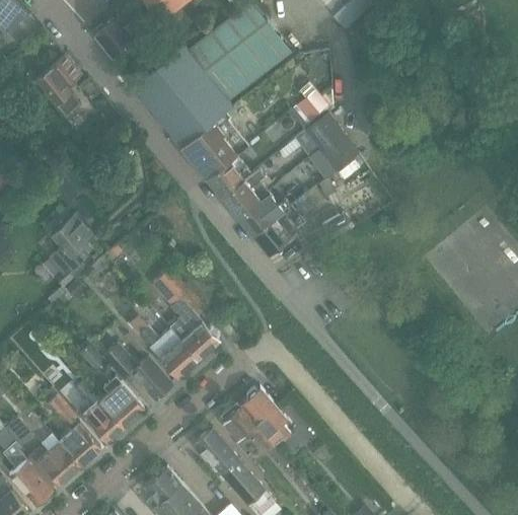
[(0,0),(0,26),(7,32),(29,14),(14,0),(0,0)]
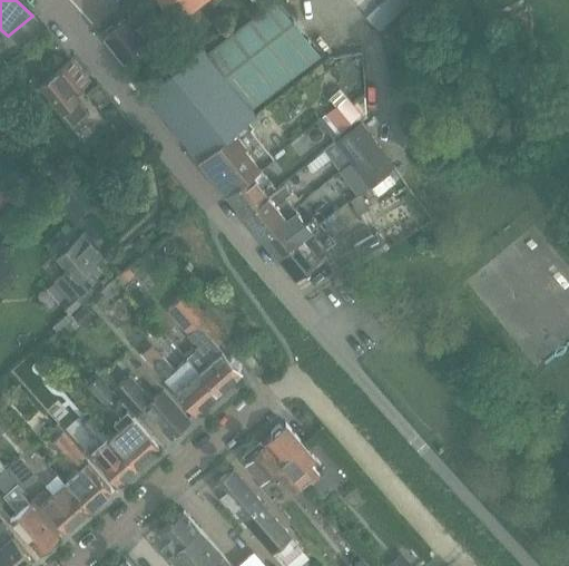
[(208,0),(155,0),(176,26),(208,0)]
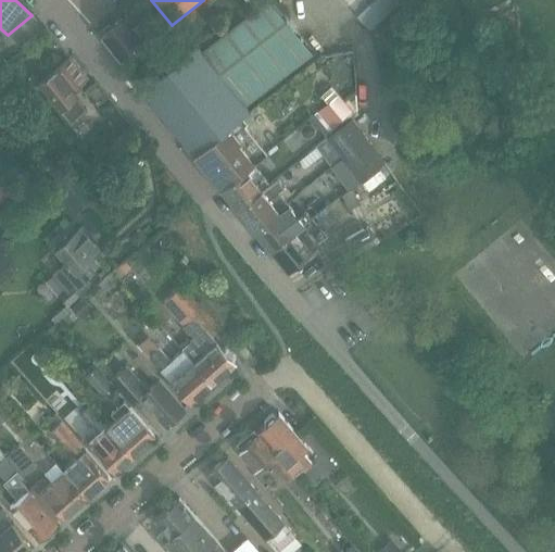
[(358,20),(369,32),(404,0),(377,0),(379,1),(358,20)]
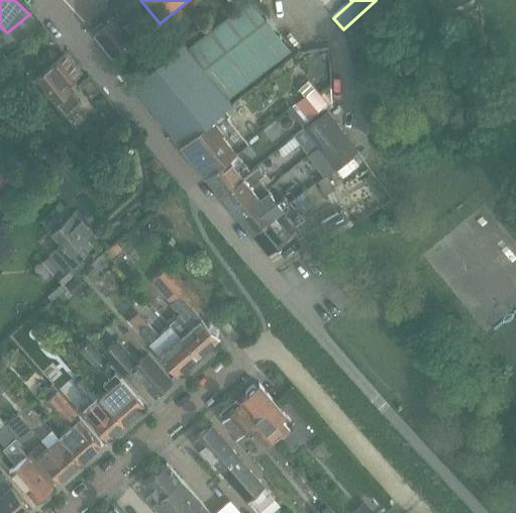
[(131,86),(181,146),(232,106),(228,100),(291,52),(250,2),(206,36),(189,50),(184,44),(161,63),(162,63),(131,86)]
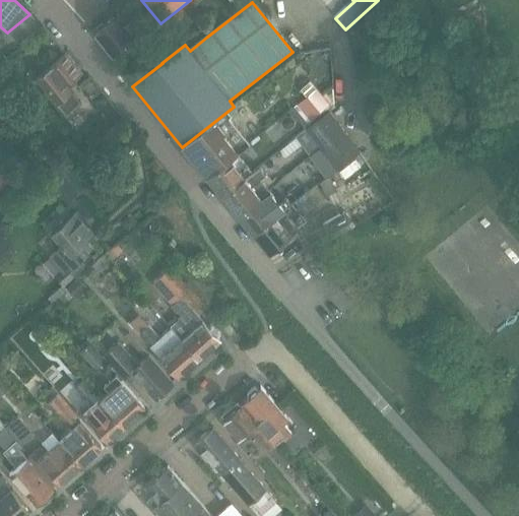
[(143,76),(160,62),(146,44),(148,43),(141,34),(142,34),(125,11),(104,27),(103,25),(94,33),(114,57),(122,51),(137,70),(138,69),(143,76)]
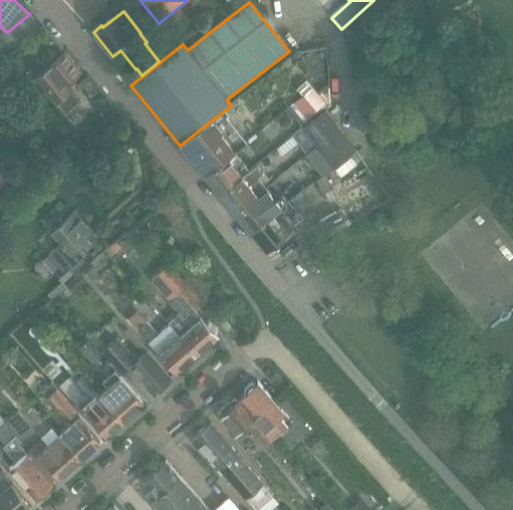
[(45,70),(46,71),(37,78),(56,103),(65,114),(79,103),(66,87),(82,74),(65,54),(45,70)]
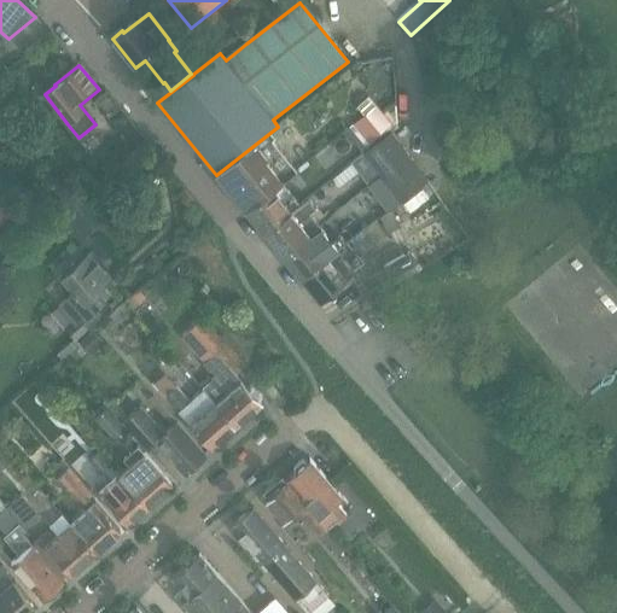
[(377,111),(364,122),(379,141),(393,130),(377,111)]
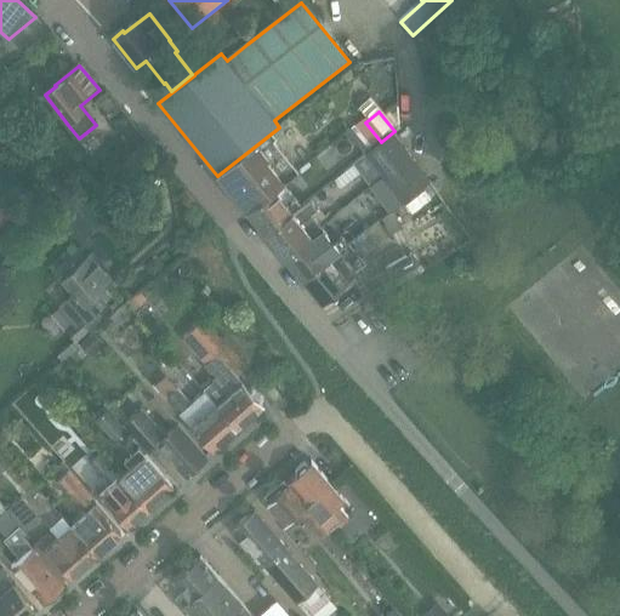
[(217,176),(244,209),(290,172),(294,177),(299,174),(273,143),(290,130),(285,123),(279,127),(217,176)]
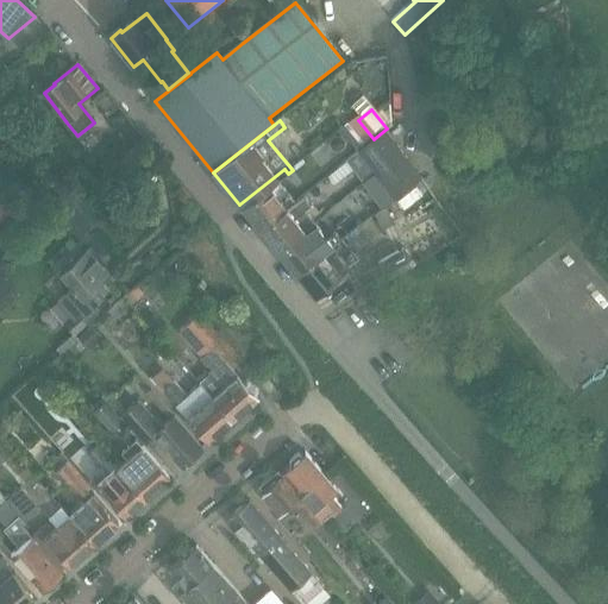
[(340,134),(357,153),(359,152),(362,150),(345,130),(340,134)]
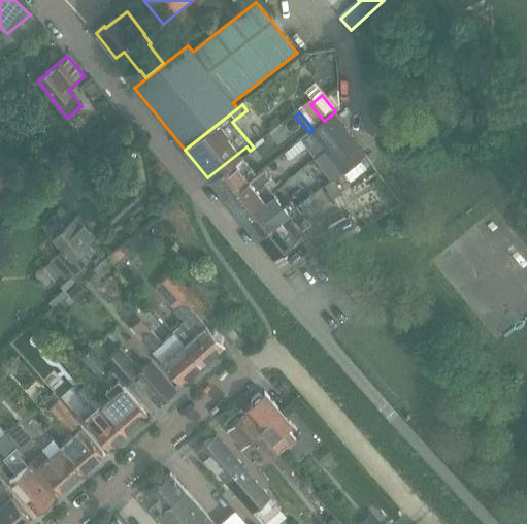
[(335,117),(315,132),(314,130),(311,132),(322,145),(343,128),(335,117)]
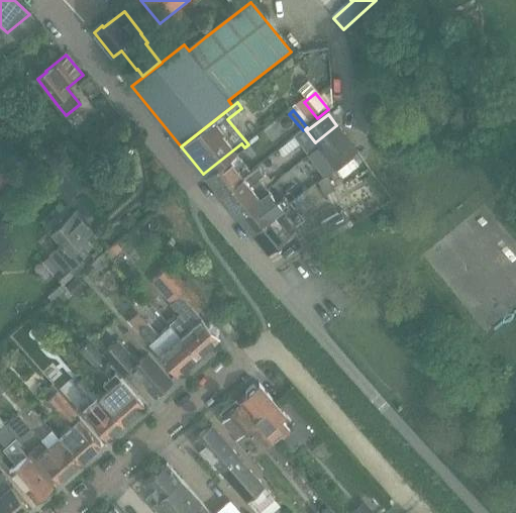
[(280,122),(280,128),(283,131),(288,132),(292,128),(292,123),(289,119),(284,119),(280,122)]
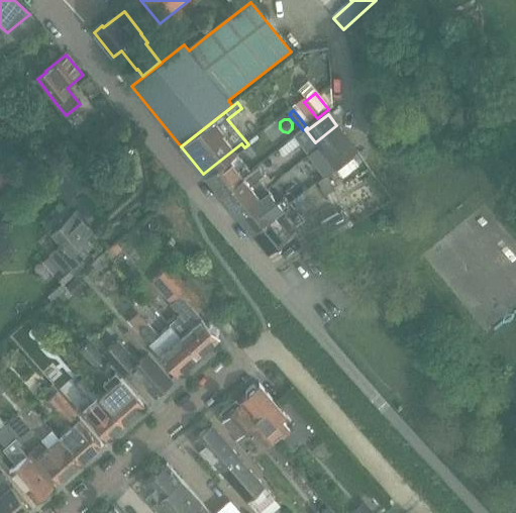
[(336,125),(315,142),(325,157),(347,139),(336,125)]
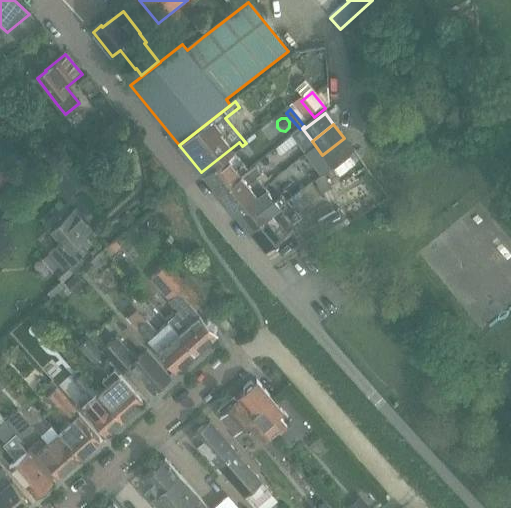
[(302,129),(292,137),(297,143),(307,135),(302,129)]
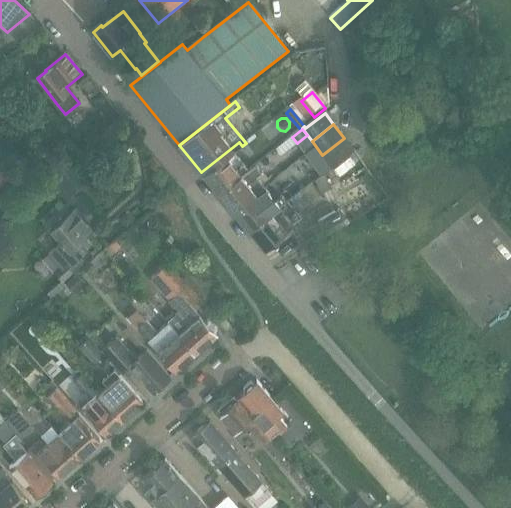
[(333,169),(355,152),(344,138),(322,155),(333,169)]
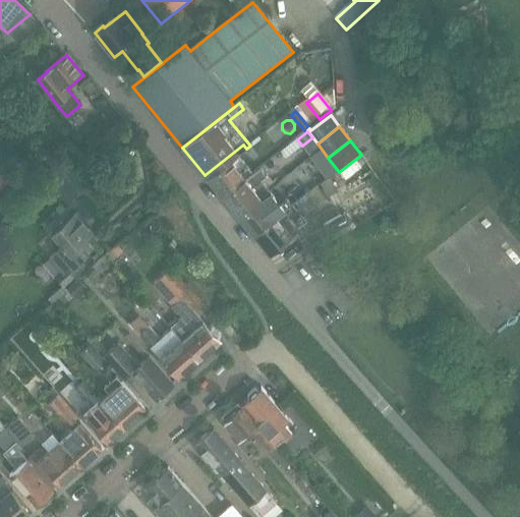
[(205,175),(223,197),(251,175),(237,157),(246,149),(243,145),(205,175)]
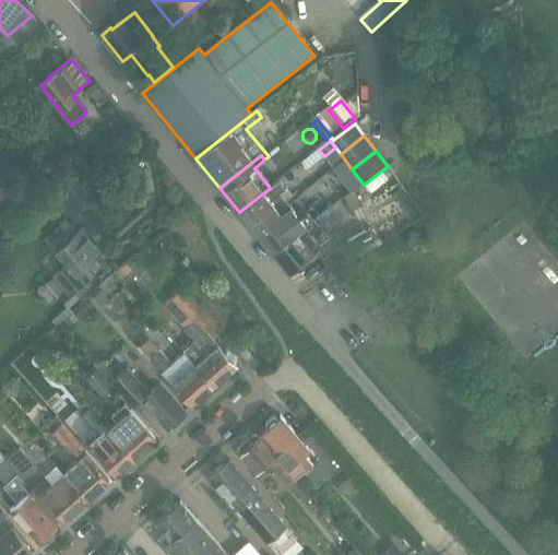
[(58,174),(48,181),(55,190),(64,181),(58,174)]
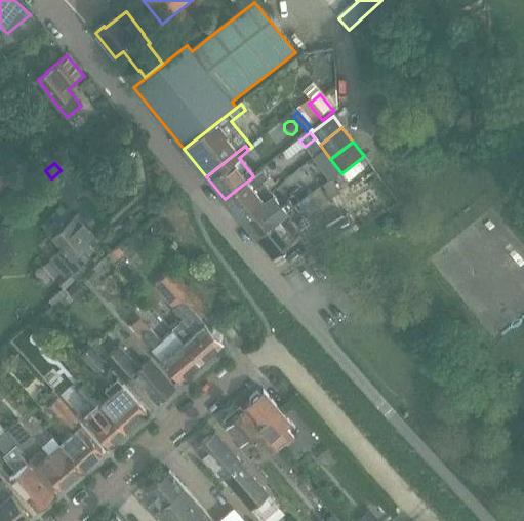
[(69,169),(50,185),(69,205),(86,190),(69,169)]
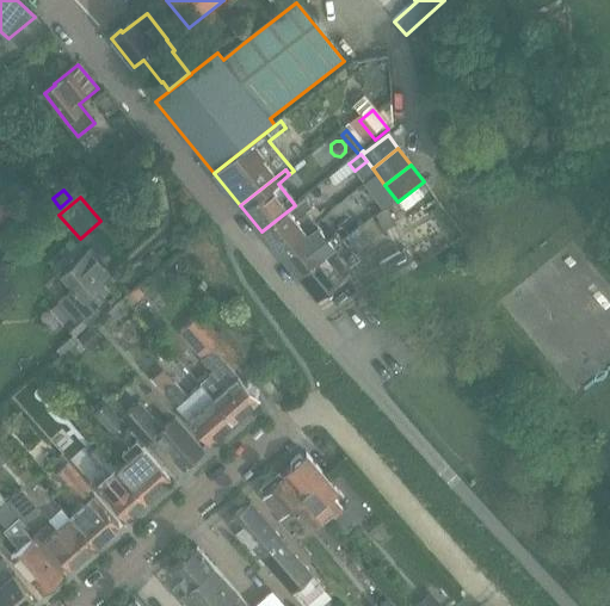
[(262,232),(279,254),(314,227),(303,215),(313,208),(306,197),(295,205),(262,232)]
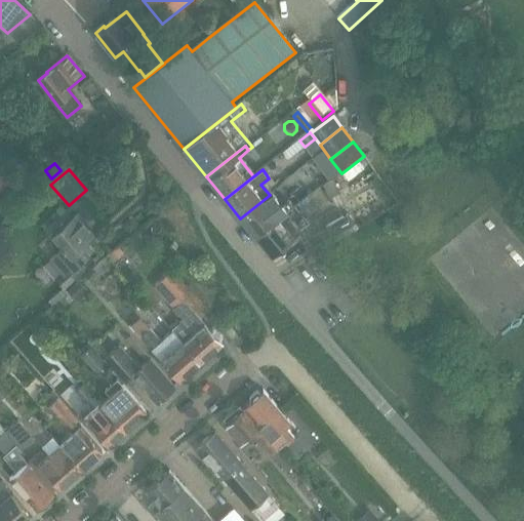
[(324,188),(330,200),(340,196),(333,182),(324,188)]
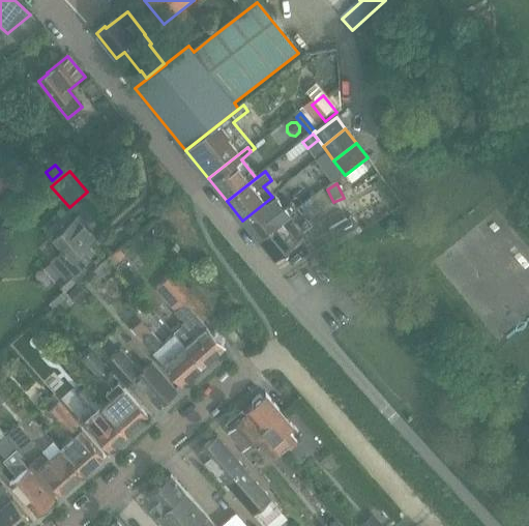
[(242,221),(259,241),(289,217),(297,211),(292,205),(286,209),(275,196),(272,198),(272,197),(242,221)]
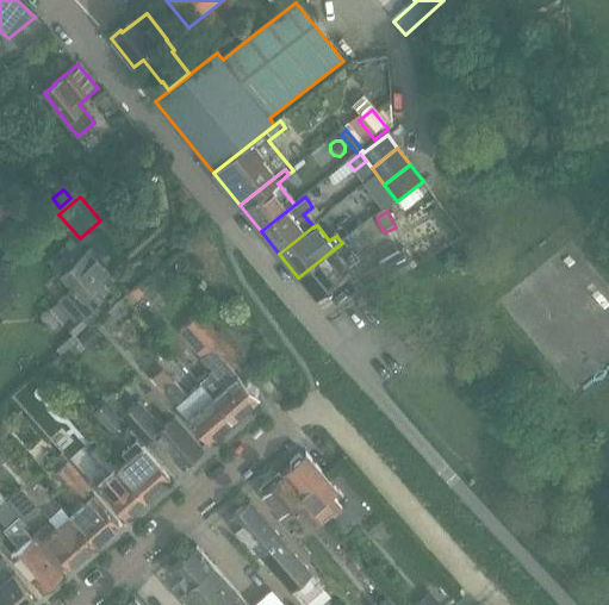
[(74,322),(66,329),(74,338),(93,322),(91,320),(98,315),(86,299),(95,292),(99,297),(109,288),(103,282),(112,273),(92,249),(62,275),(74,289),(75,291),(58,305),(74,322)]
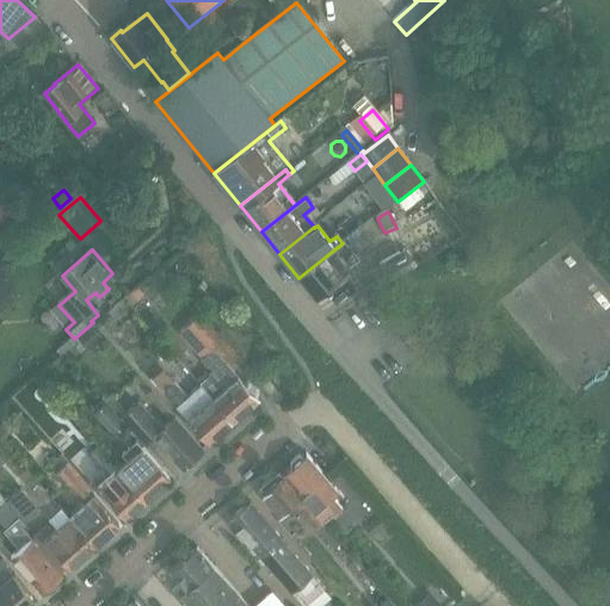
[(299,278),(318,302),(352,274),(333,251),(299,278)]
